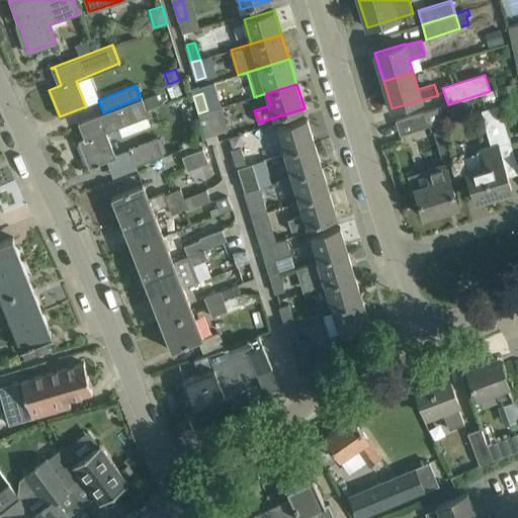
[(148,114),(141,97),(103,112),(82,121),(88,137),(79,141),(89,167),(95,164),(95,166),(99,164),(99,163),(115,156),(105,132),(148,114)]
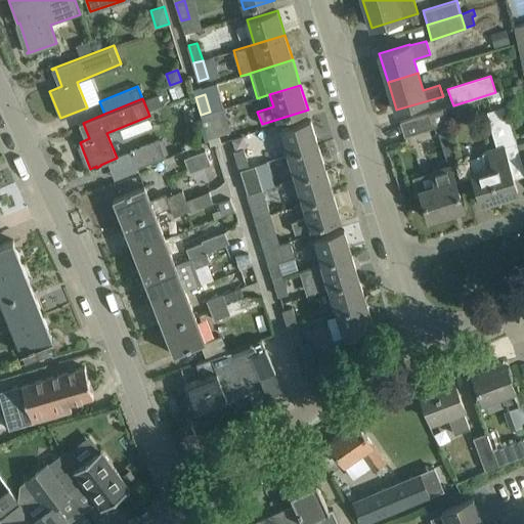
[(518,191),(504,146),(517,143),(505,105),(487,111),(490,123),(489,123),(496,145),(486,149),(487,150),(483,151),(487,165),(471,170),(481,203),(518,191)]
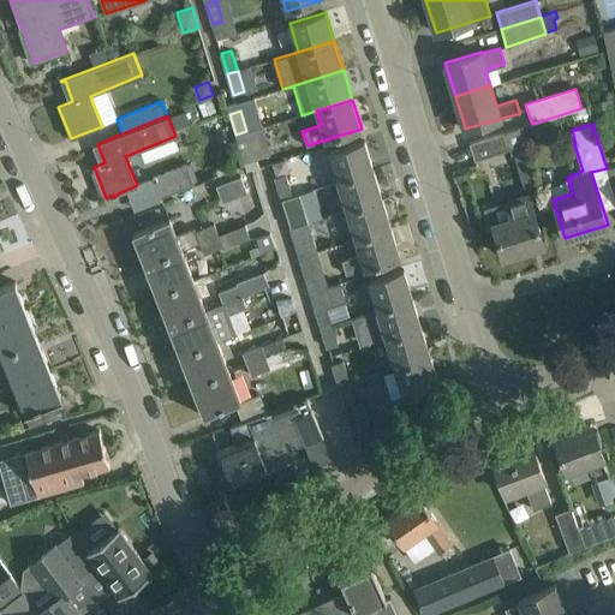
[(262,127),(246,131),(236,135),(246,171),(260,166),(257,157),(270,154),(262,127)]
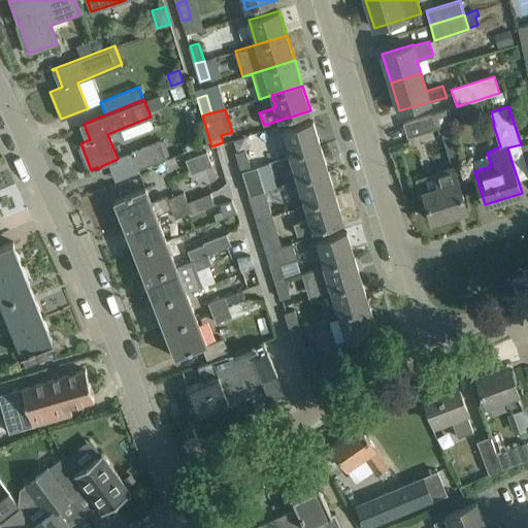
[(407,137),(438,128),(439,133),(441,133),(452,167),(435,172),(439,187),(424,192),(432,221),(467,209),(459,182),(466,178),(446,109),(403,123),(407,137)]
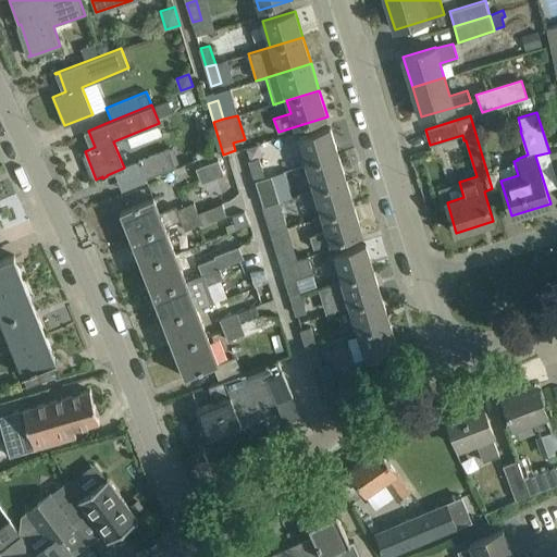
[(297,137),(305,164),(338,155),(330,127),(309,134),(297,137)]
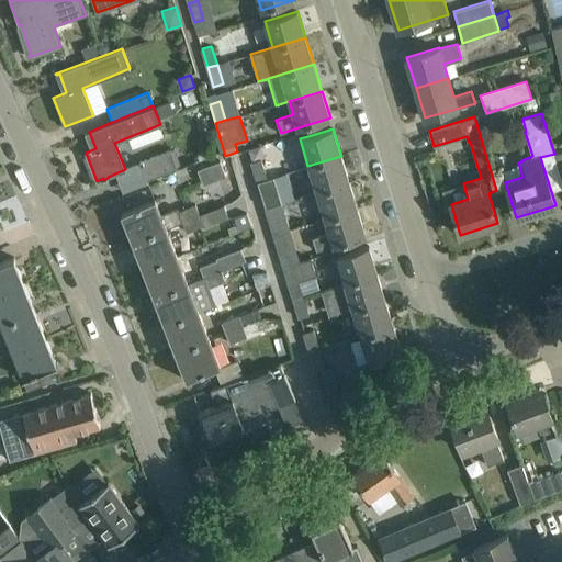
[(257,181),(279,175),(269,143),(247,149),(257,181)]
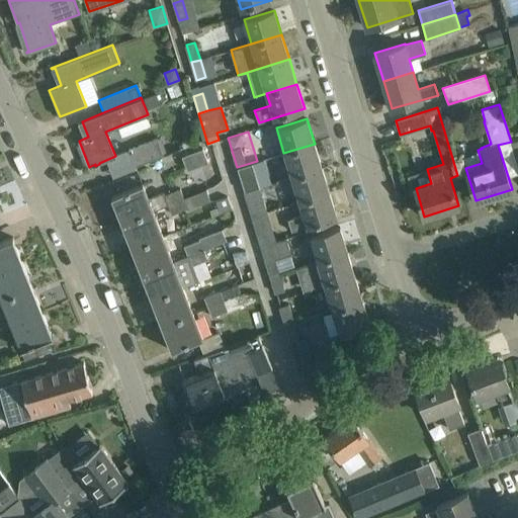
[(164,155),(157,137),(128,149),(136,166),(145,163),(155,159),(164,155)]
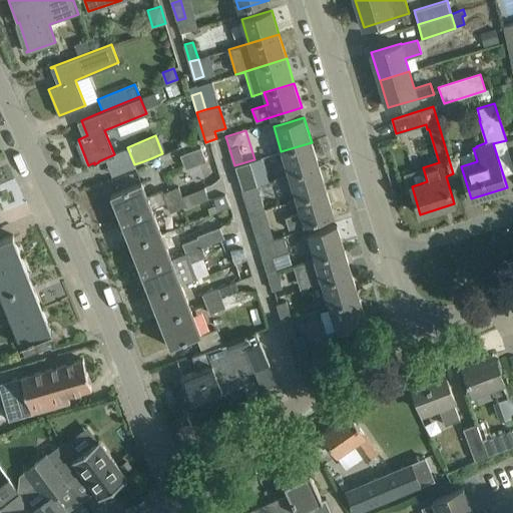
[(214,156),(208,143),(200,146),(197,138),(177,146),(185,168),(214,156)]
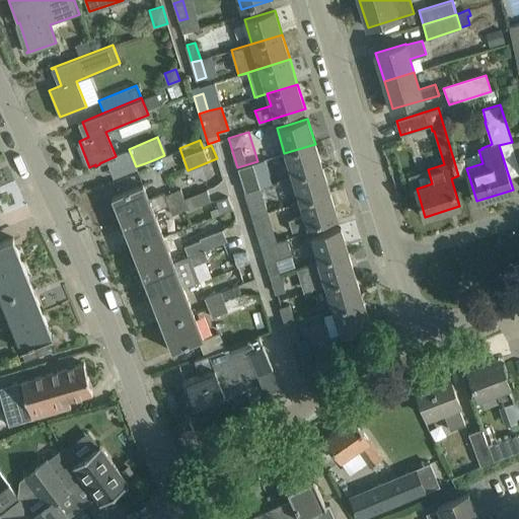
[(284,153),(292,177),(322,167),(315,144),(284,153)]
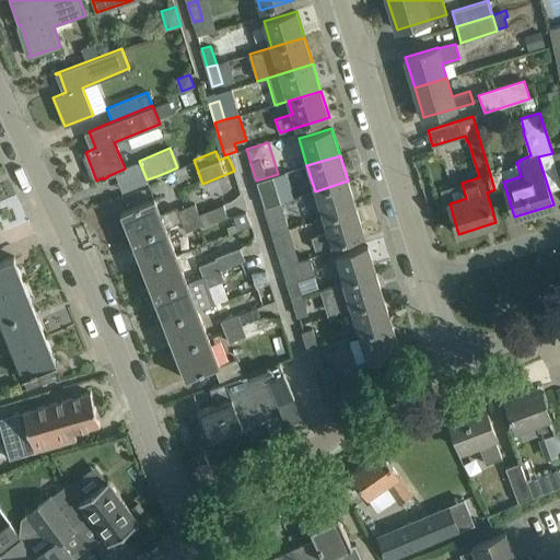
[(293,198),(286,172),(278,174),(256,181),(264,207),(281,202),(293,198)]
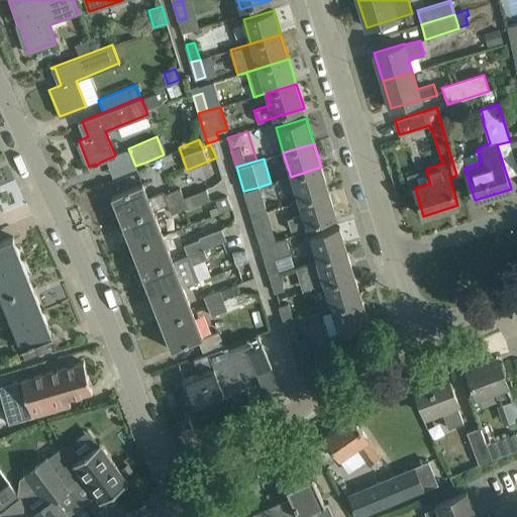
[(291,177),(298,201),(329,192),(321,167),(291,177)]
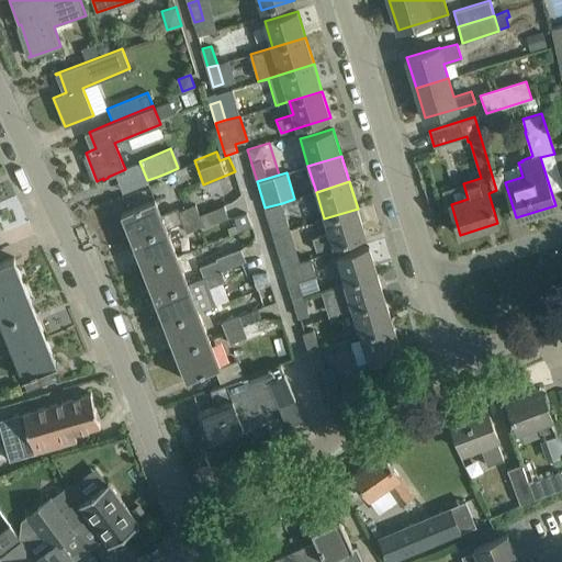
[(182,221),(200,214),(195,204),(178,211),(177,209),(161,214),(156,200),(121,213),(132,240),(166,227),(167,228),(182,222),(182,221)]
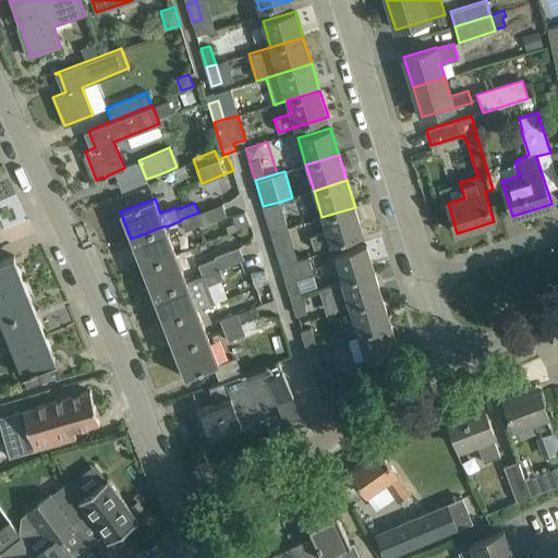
[(288,227),(280,202),(263,206),(270,232),(288,227)]
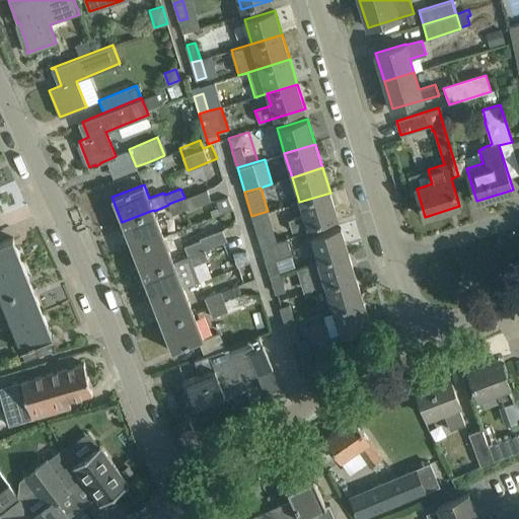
[(207,189),(184,198),(168,204),(168,205),(172,214),(189,208),(189,209),(211,200),(207,189)]
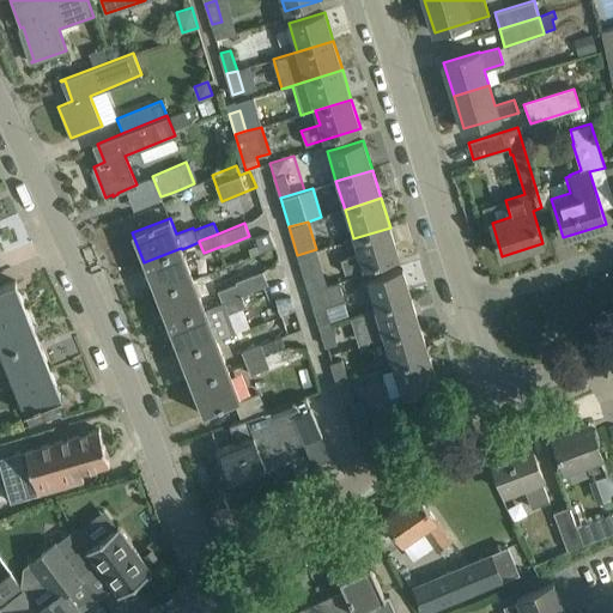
[(399,256),(390,228),(353,238),(358,254),(340,259),(345,273),(376,263),(399,256)]
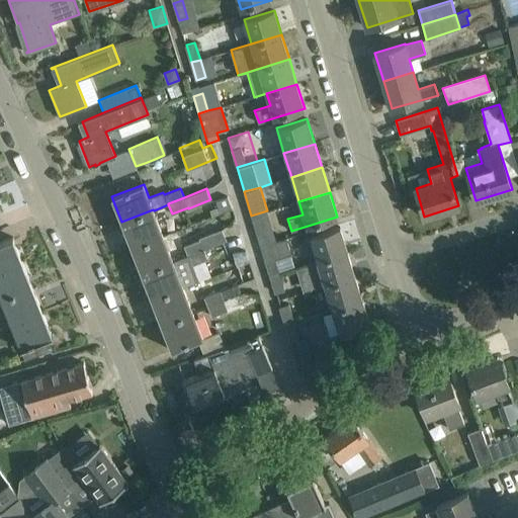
[(233,208),(227,196),(216,200),(221,212),(233,208)]
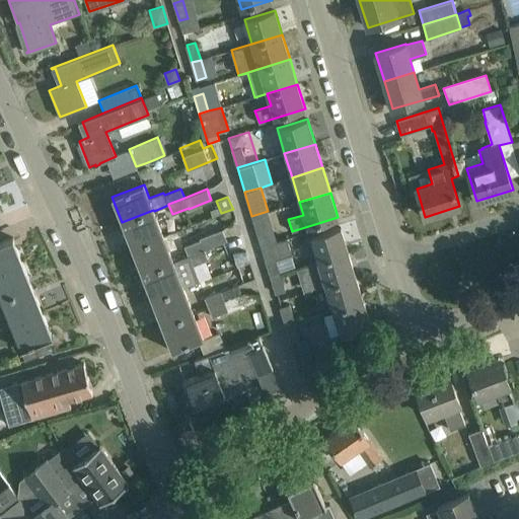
[(122,222),(132,248),(163,235),(154,211),(153,210),(122,222)]
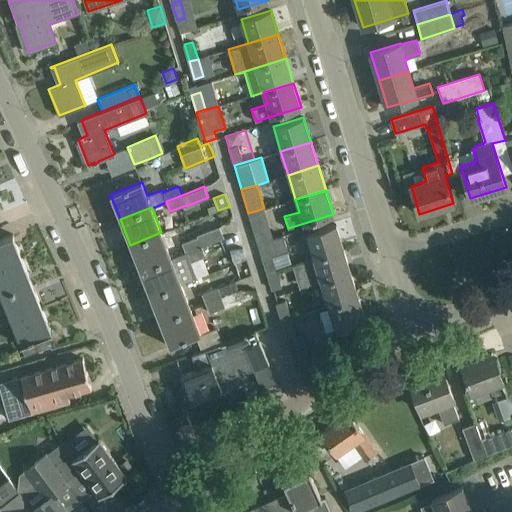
[(273,238),(264,208),(248,213),(257,243),(273,238)]
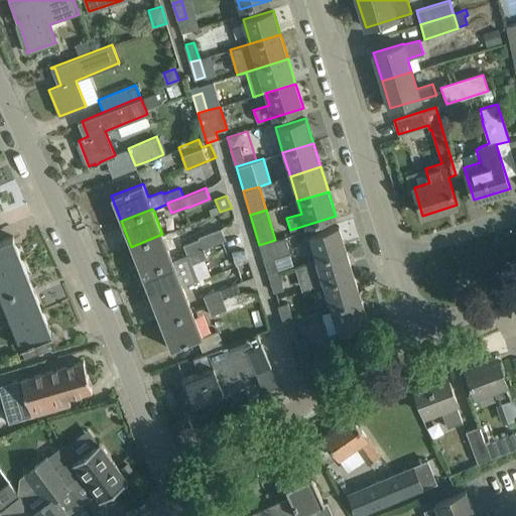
[(180,236),(196,230),(191,223),(177,228),(180,236)]
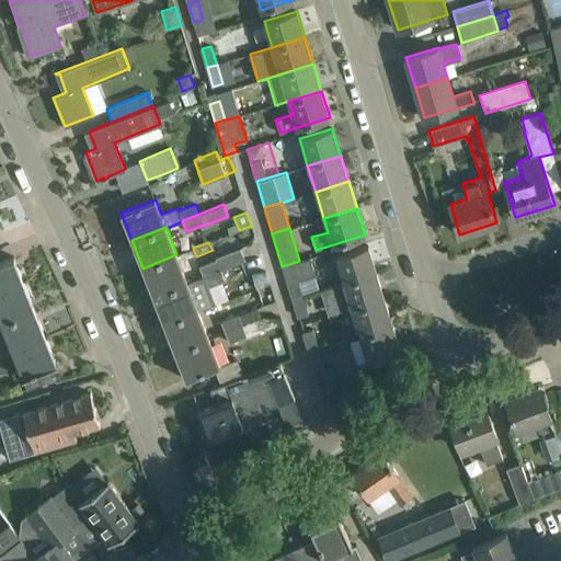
[(335,255),(344,282),(376,272),(368,245),(335,255)]
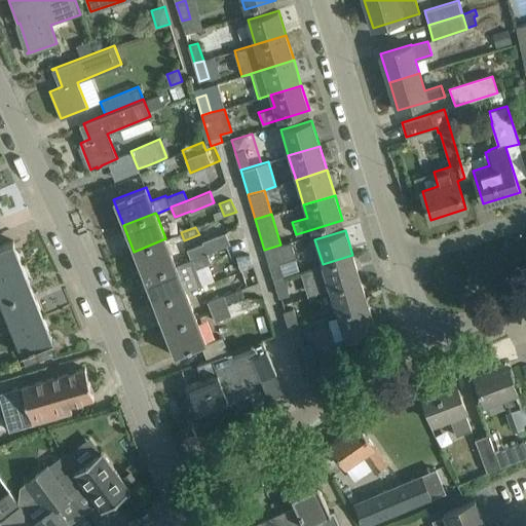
[(187,250),(191,260),(226,246),(230,245),(225,232),(201,241),(202,243),(187,250)]
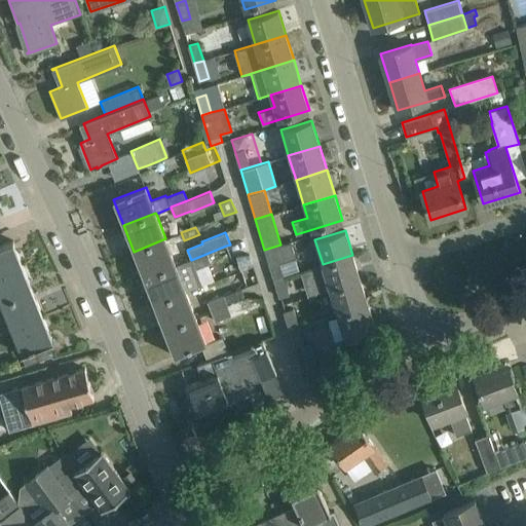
[(134,252),(144,277),(176,265),(165,238),(134,252)]
